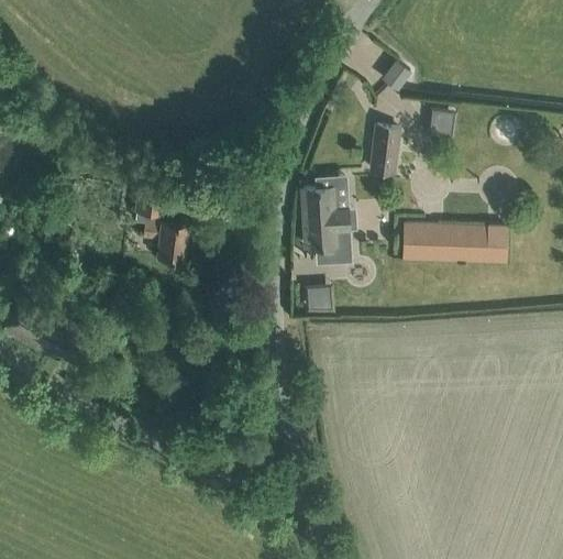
[(383,80),(397,90),(410,73),(396,63),(383,80)]
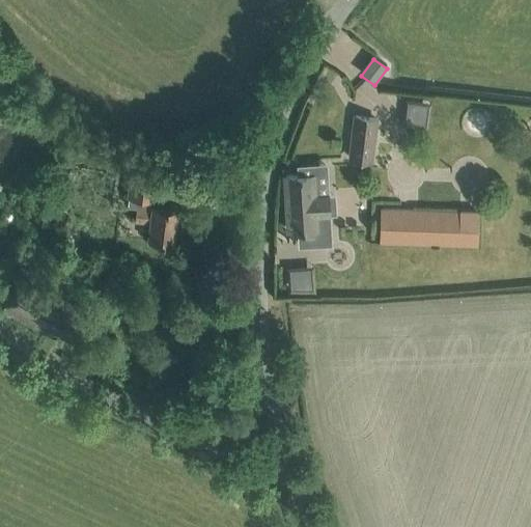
[(397,102),(396,126),(429,128),(431,104),(397,102)]
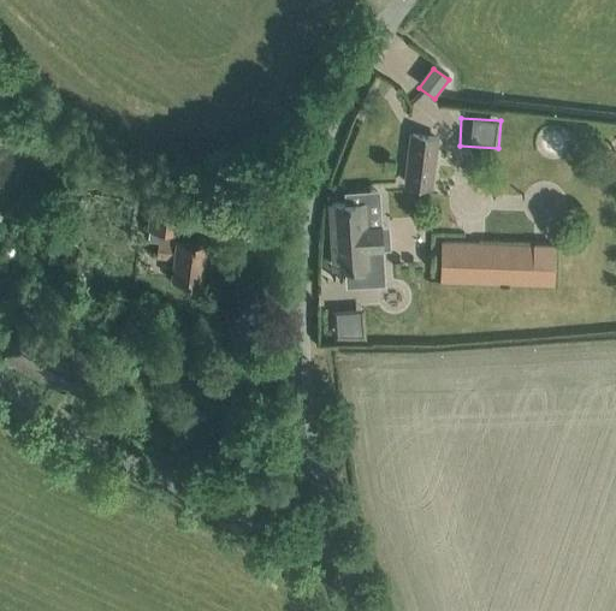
[(406,187),(430,190),(438,143),(414,138),(406,187)]
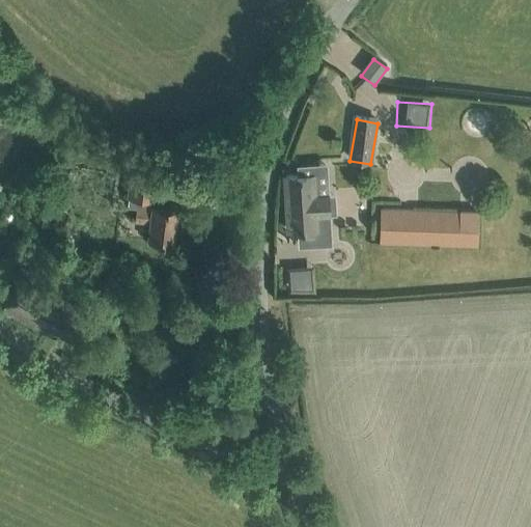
[(154,204),(158,171),(131,168),(127,201),(154,204)]
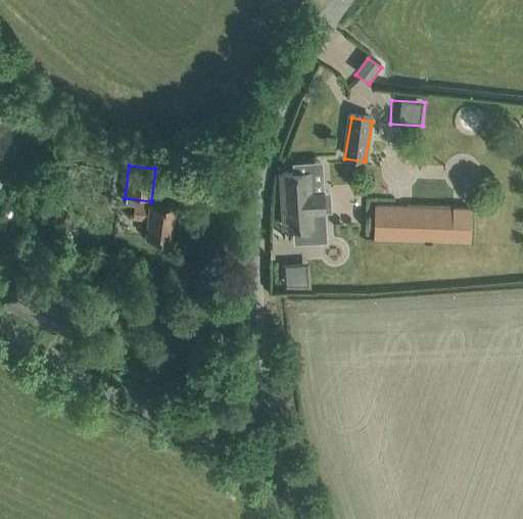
[(310,175),(281,177),(284,231),(294,230),(295,245),(325,244),(322,191),(320,191),(321,195),(311,196),(310,175)]
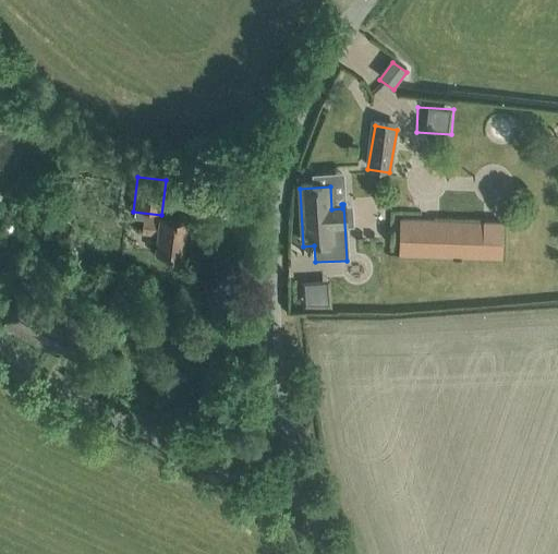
[(186,224),(166,220),(160,220),(159,223),(143,220),(142,236),(158,238),(156,256),(182,260),(186,224)]
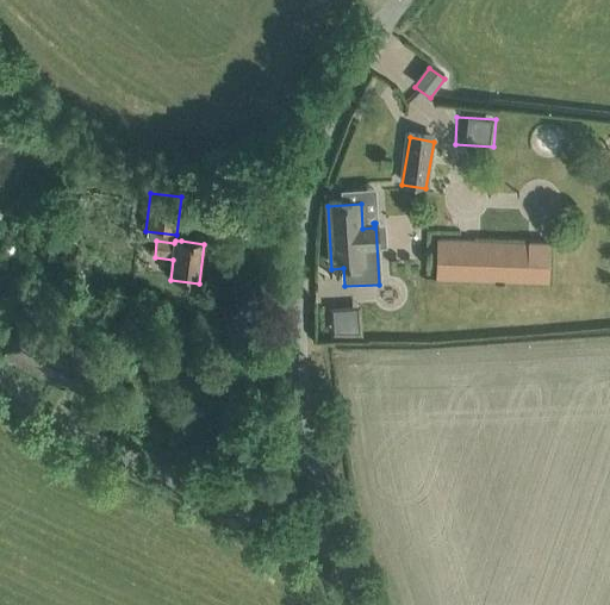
[(437,282),(461,282),(547,285),(548,247),(439,244),(437,282)]
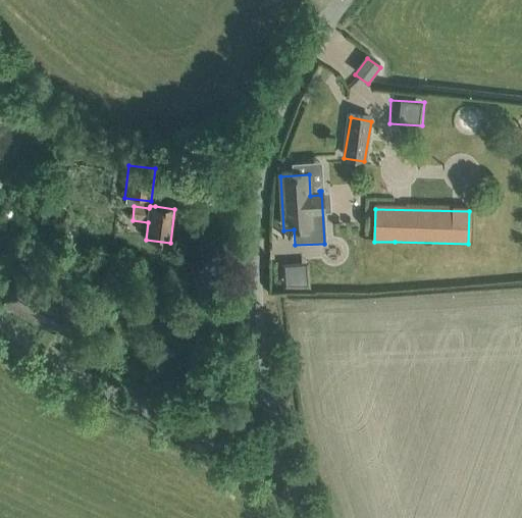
[(285,288),(308,287),(307,266),(284,267),(285,288)]
